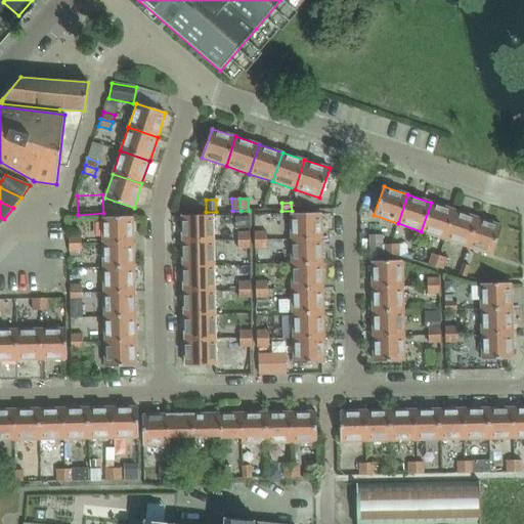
[(301,211),(301,203),(291,203),(292,211),(301,211)]
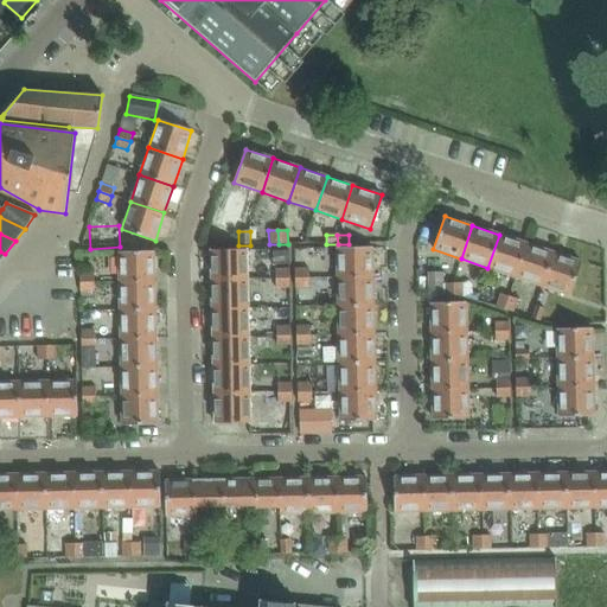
[(499,235),(487,268),(515,278),(526,243),(499,235)]
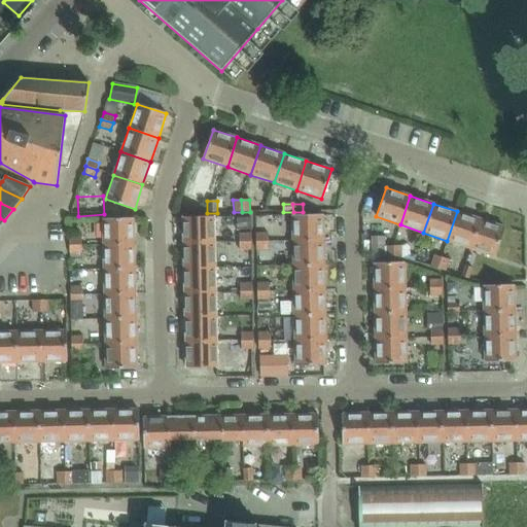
[(457,211),(447,241),(470,248),(481,219),(457,211)]
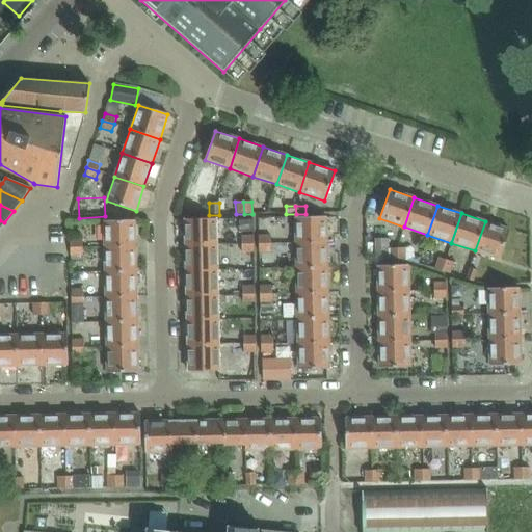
[(326,242),(326,218),(326,217),(295,217),(295,243),(326,242)]
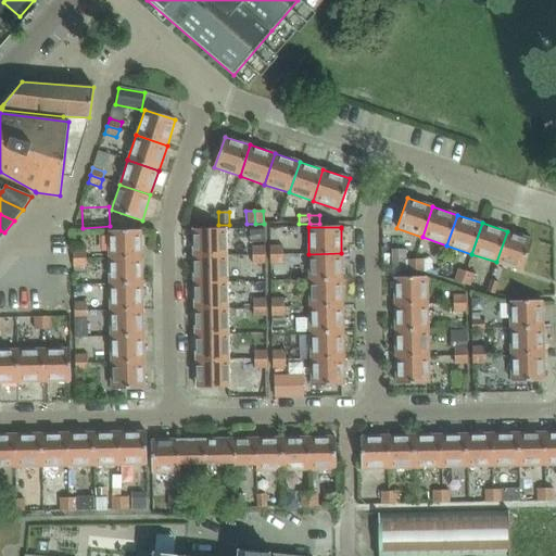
[(227,256),(226,229),(193,230),(194,256),(227,256)]
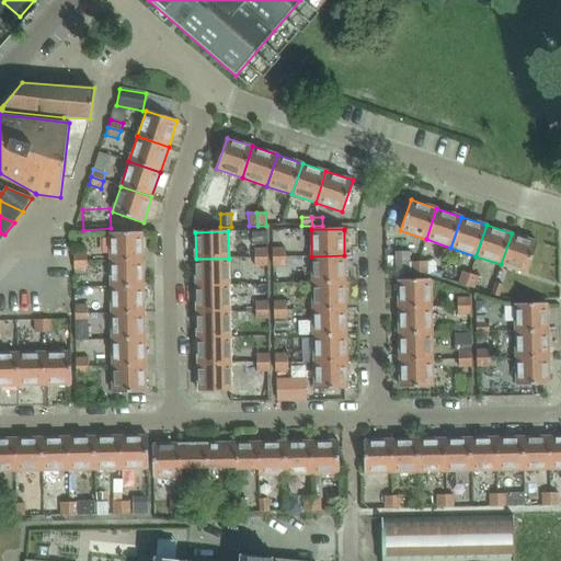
[(142,232),(110,233),(110,261),(142,260),(142,232)]
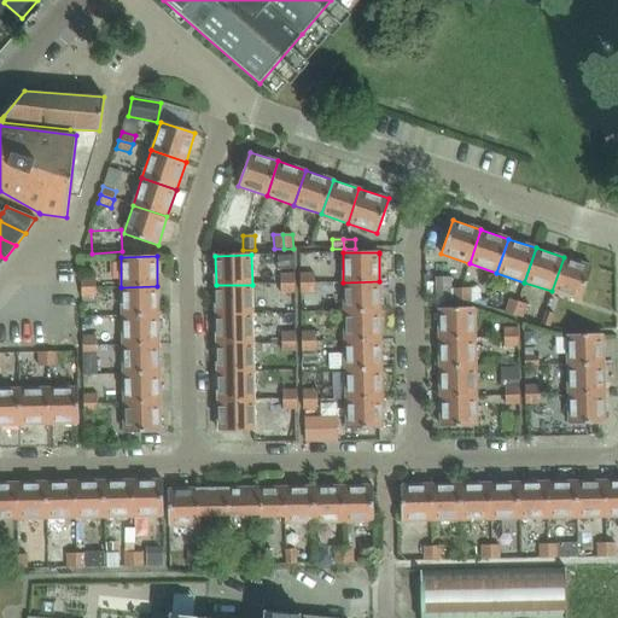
[(552,291),(579,301),(592,267),(564,257),(552,291)]
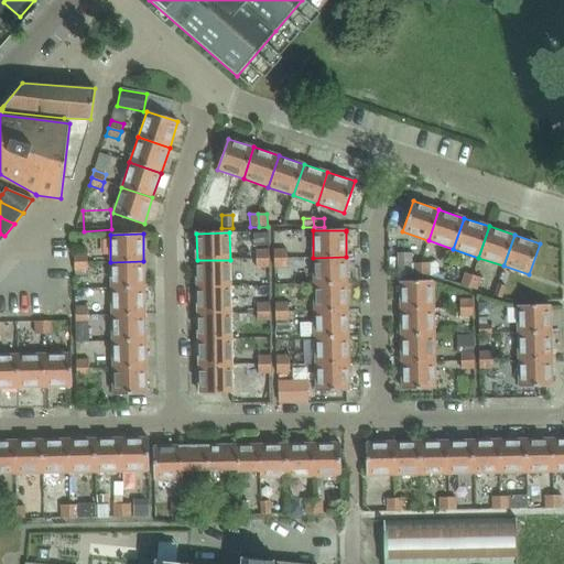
[(268,259),(268,250),(255,250),(255,259),(268,259)]
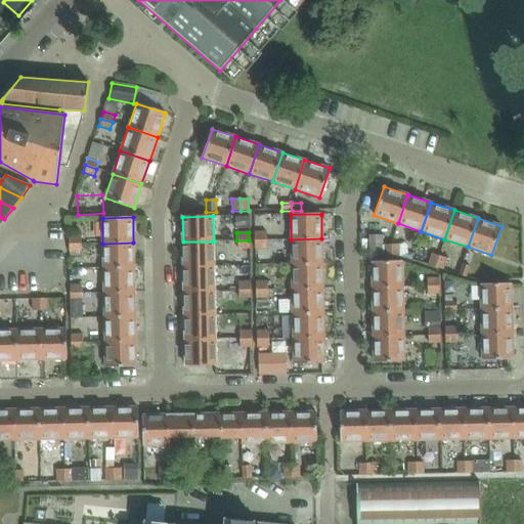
[(265,241),(265,232),(254,232),(254,241),(265,241)]
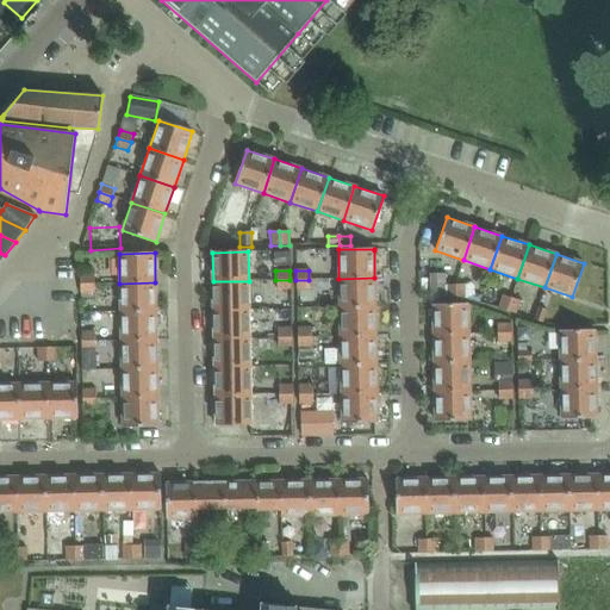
[(428,274),(429,300),(446,299),(446,285),(444,274),(428,274)]
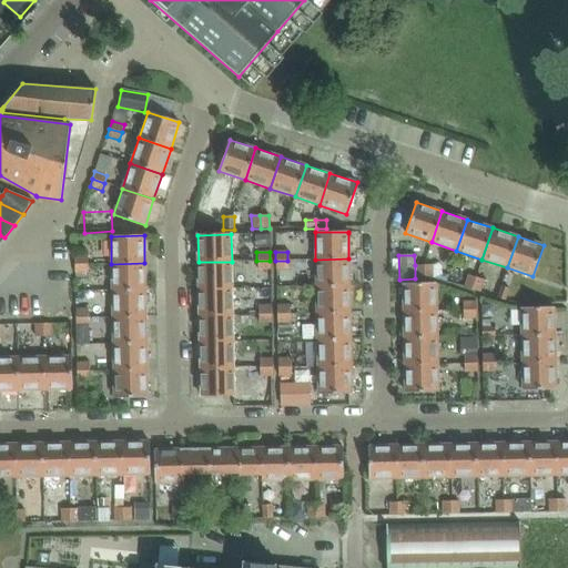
[(315,260),(316,286),(350,286),(348,259),(315,260)]
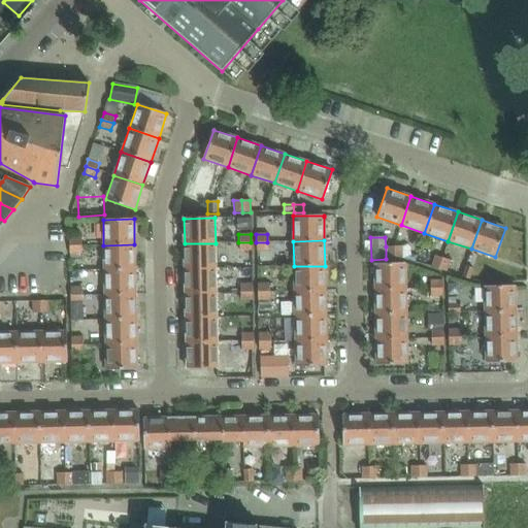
[(238,242),(239,252),(251,251),(251,242),(238,242)]
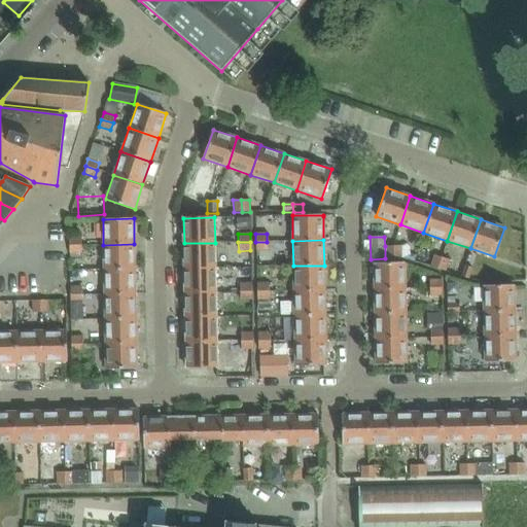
[(255,242),(255,250),(268,250),(267,242),(255,242)]
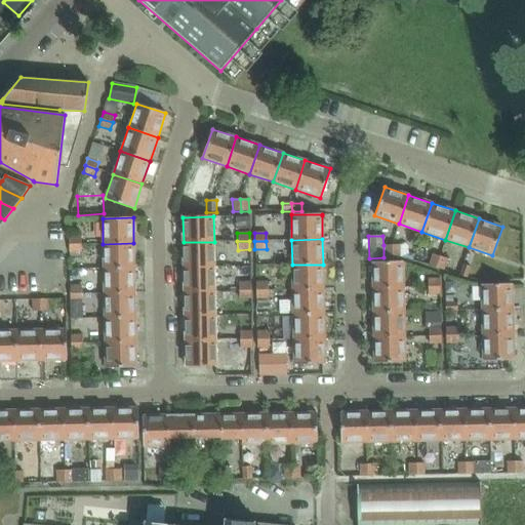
[(184,242),(184,267),(214,266),(214,242),(184,242)]
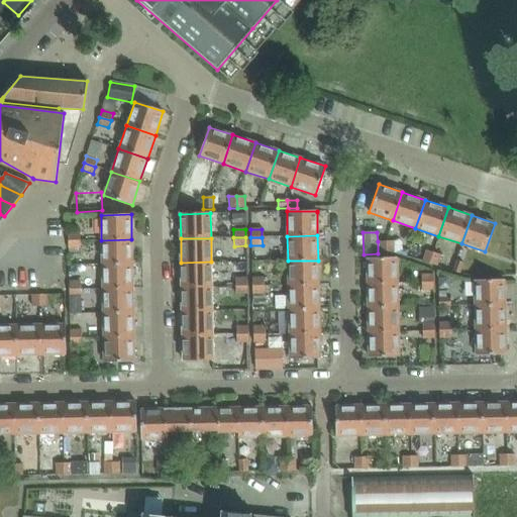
[(132,264),(131,239),(101,240),(102,265),(132,264)]
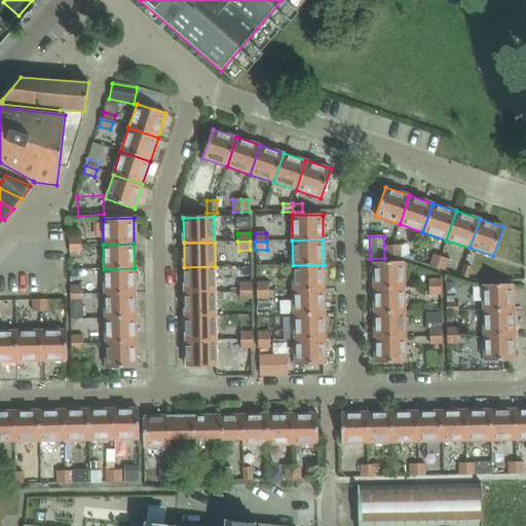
[(69,245),(69,254),(81,253),(80,245),(69,245)]
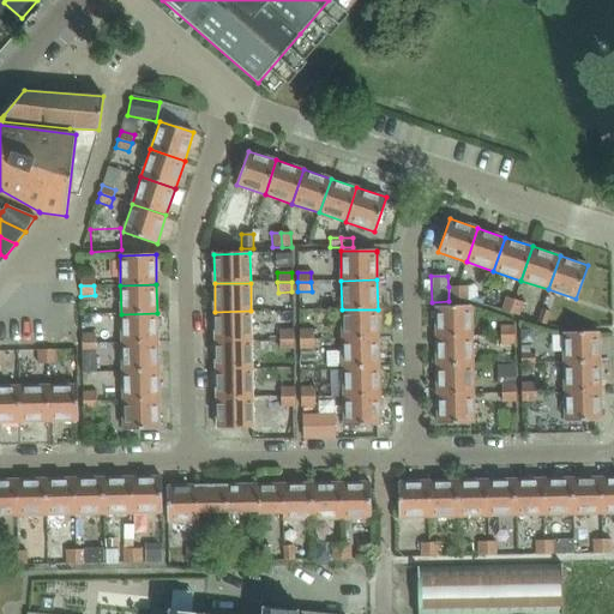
[(458,300),(458,287),(449,287),(449,301),(458,300)]
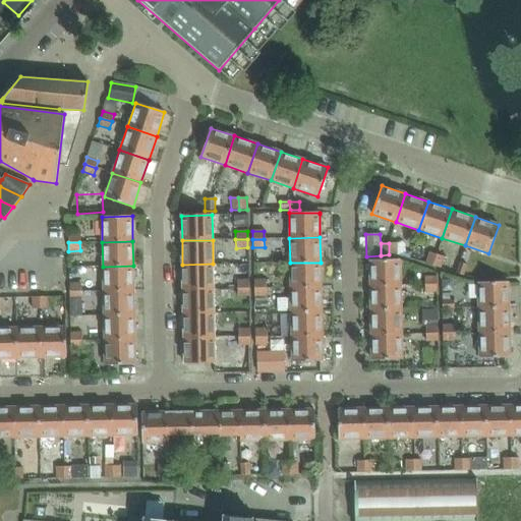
[(397,254),(397,243),(389,243),(389,254),(397,254)]
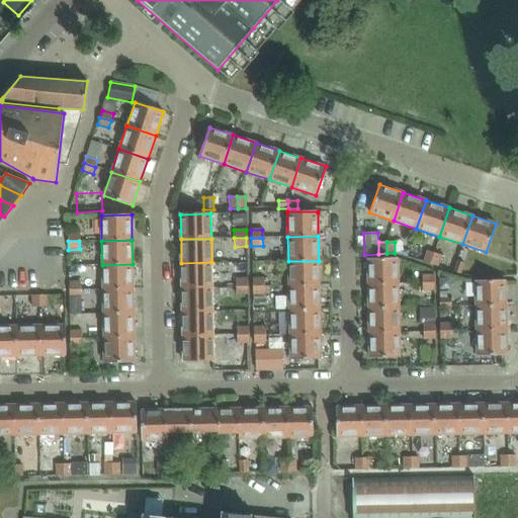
[(430,264),(434,253),(426,250),(422,261),(430,264)]
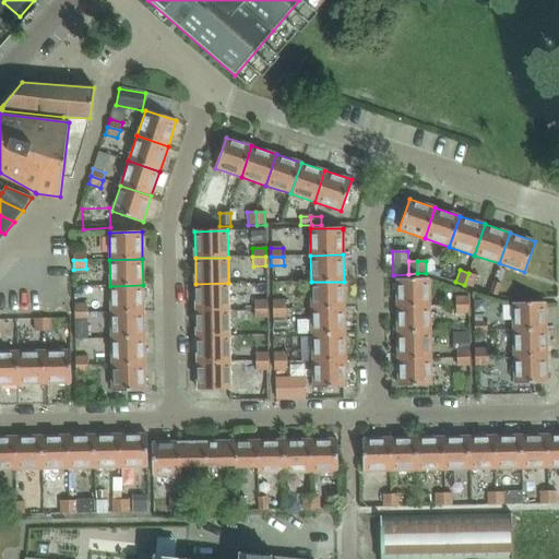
[(258,273),(245,273),(245,282),(258,282),(258,273)]
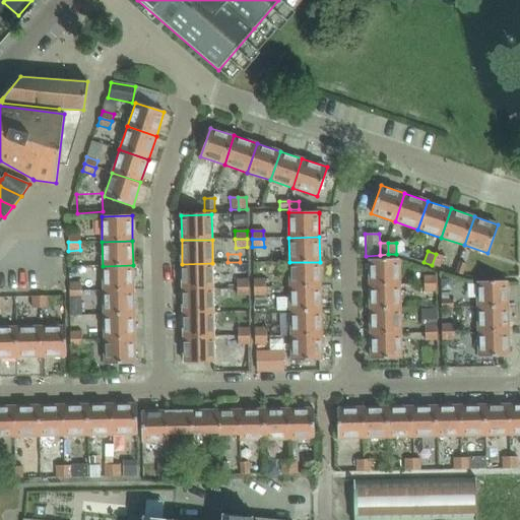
[(440,268),(443,257),(436,254),(432,265),(440,268)]
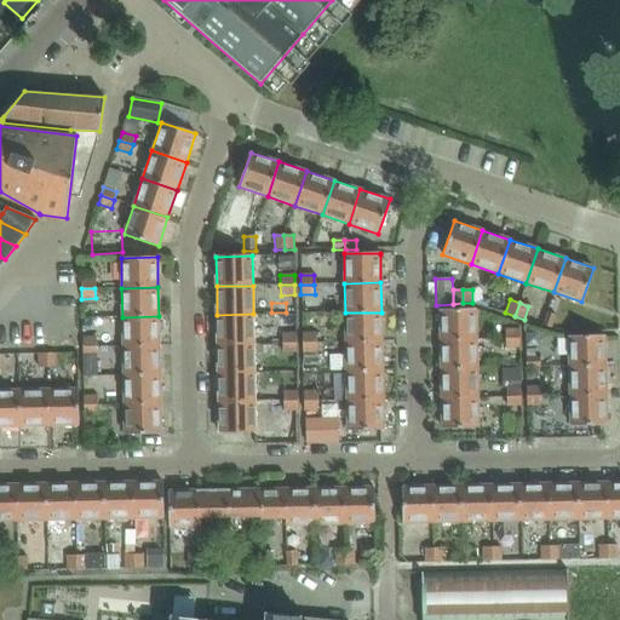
[(476,339),(476,310),(476,309),(440,310),(440,339),(476,339)]
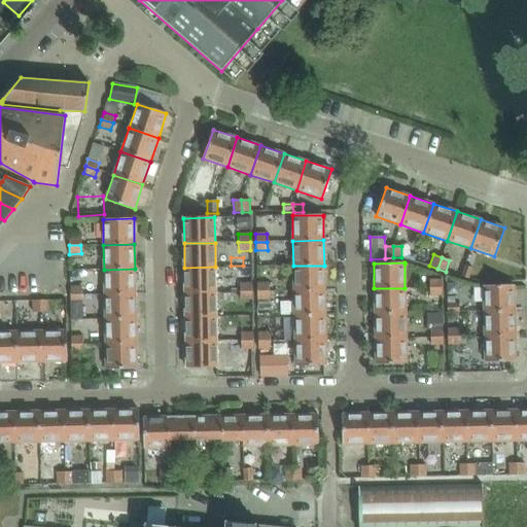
[(472,269),(472,268),(463,265),(459,276),(468,279),(472,269)]
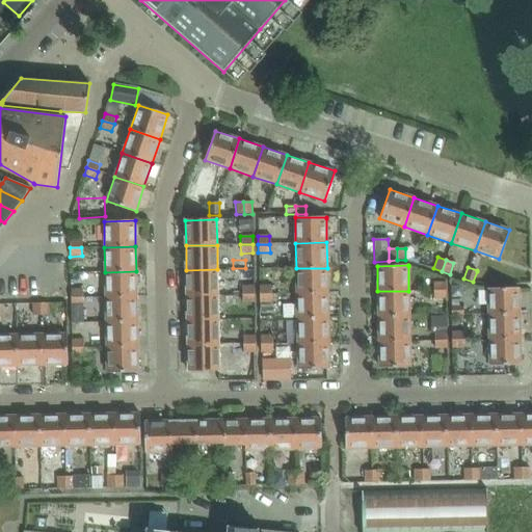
[(296,268),(296,293),(327,293),(327,268),(296,268)]
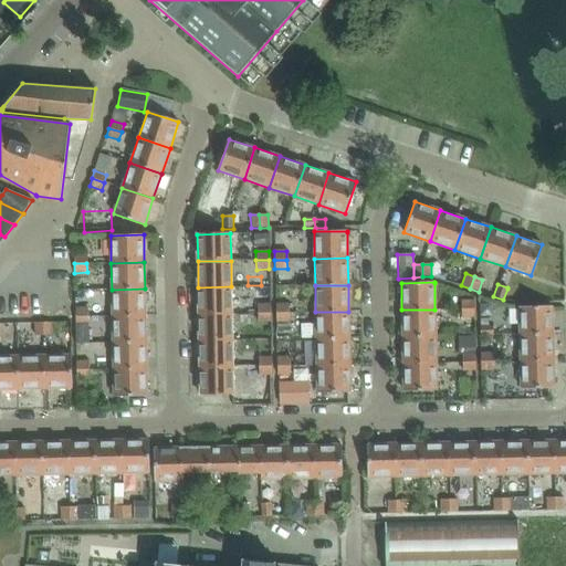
[(198,305),(198,314),(231,314),(231,286),(198,287),(198,305)]
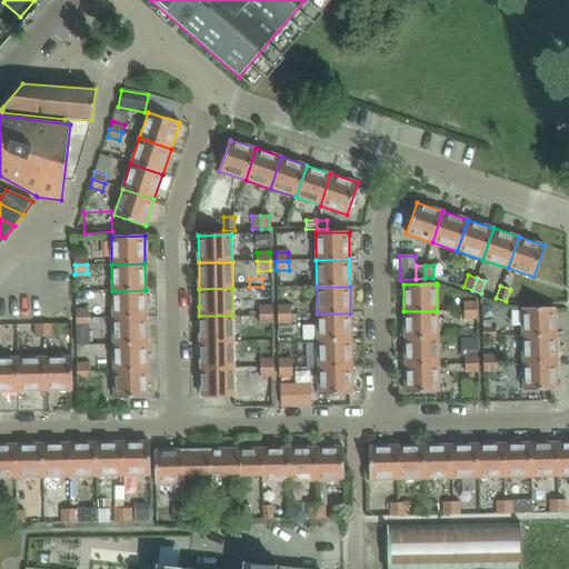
[(146,317),(146,290),(112,291),(112,318),(146,317)]
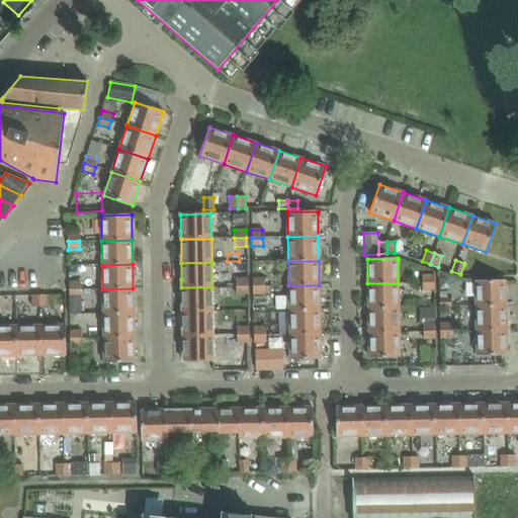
[(422,282),(434,282),(434,274),(422,274),(422,282)]
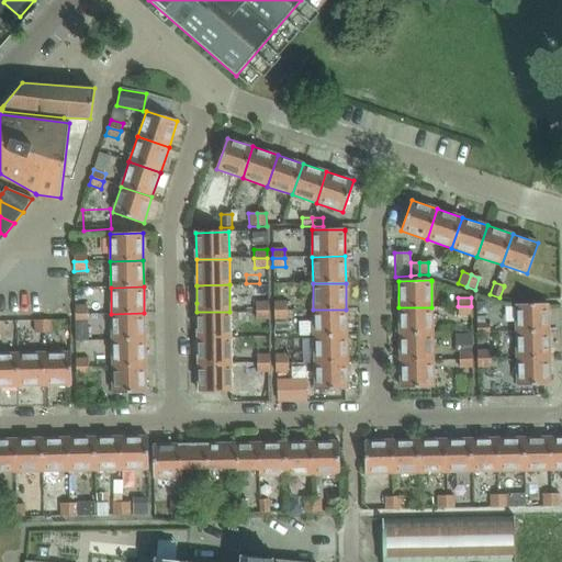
[(273,301),(273,311),(285,311),(285,301),(273,301)]
